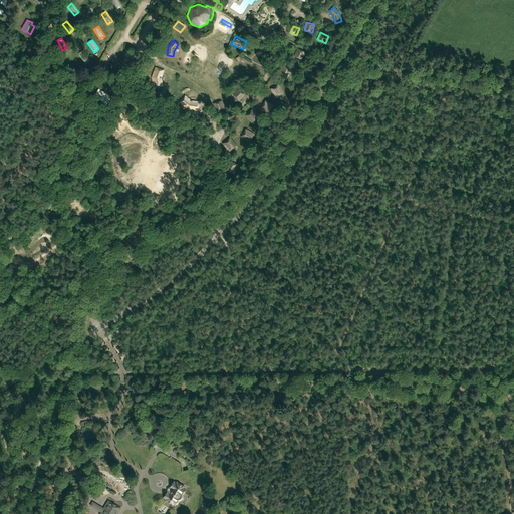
[(302,60),(305,52),(297,49),(294,57),(302,60)]
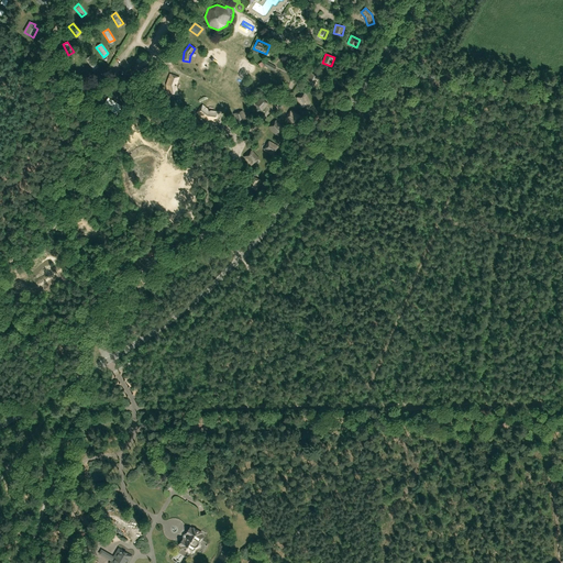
[(90,56),(86,59),(92,69),(98,65),(90,56)]
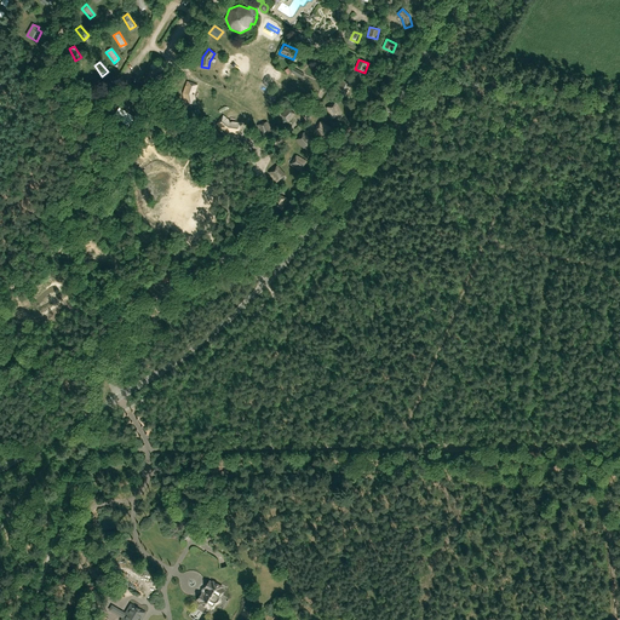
[(293,67),(291,73),(302,79),(304,73),(293,67)]
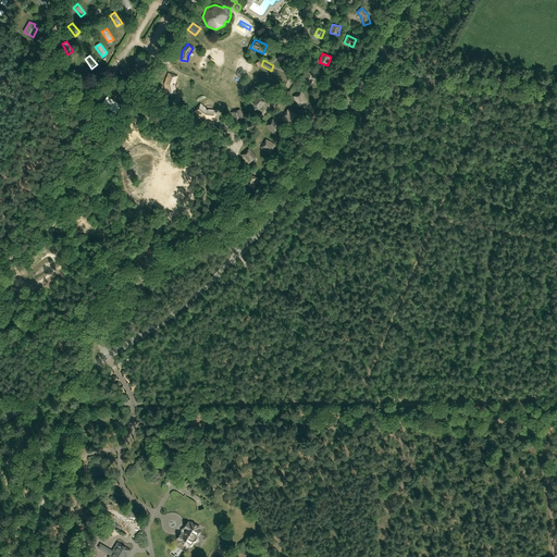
[(312,84),(316,75),(309,72),(305,81),(312,84)]
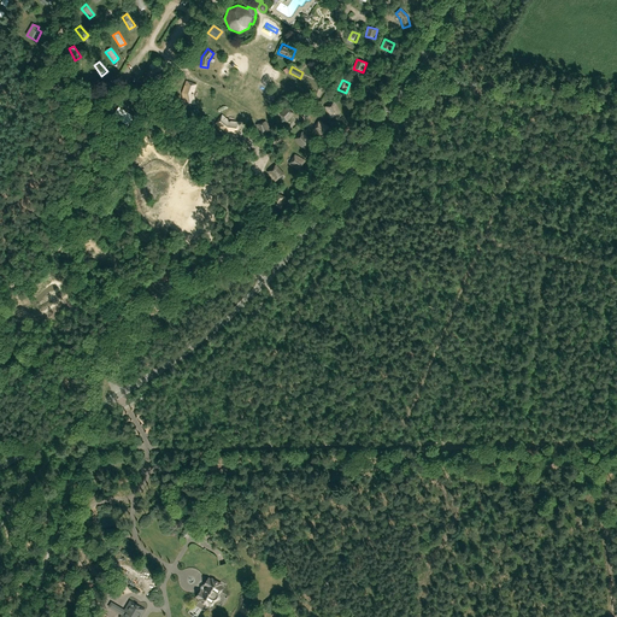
[(193,94),(197,84),(187,82),(182,93),(184,106),(194,104),(193,95),(193,94)]
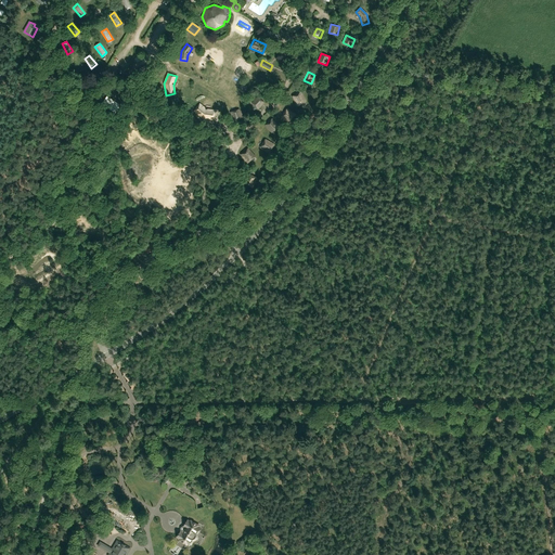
[(300,92),(292,97),(297,106),(306,102),(300,92)]
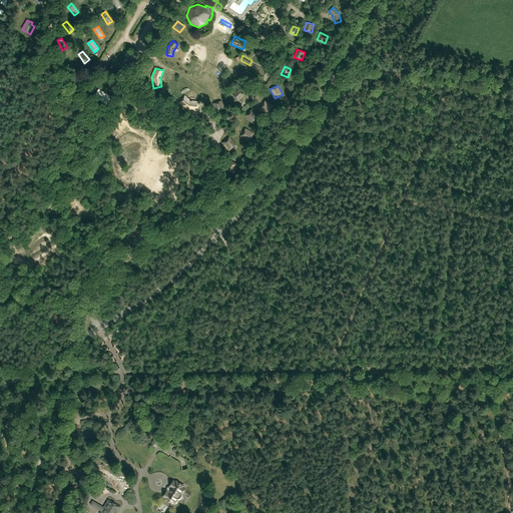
[(238,101),(244,95),(237,89),(232,94),(238,101)]
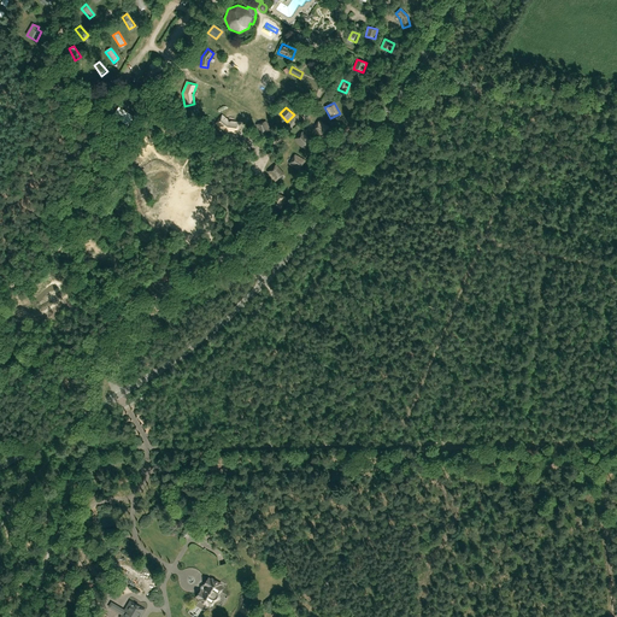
[(222,116),(216,124),(225,131),(238,134),(240,123),(230,122),(229,122),(222,116)]
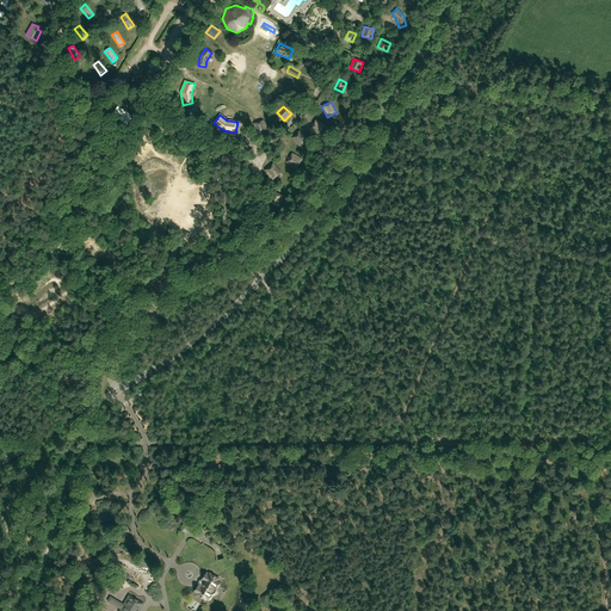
[(263,121),(253,123),(257,133),(266,130),(263,121)]
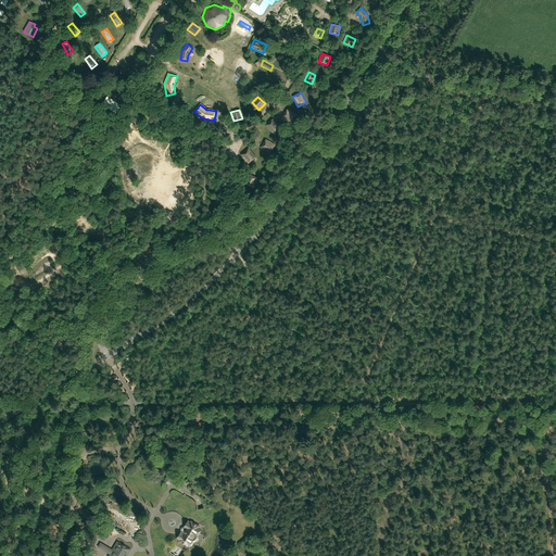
[(287,110),(281,117),(290,124),(297,116),(287,110)]
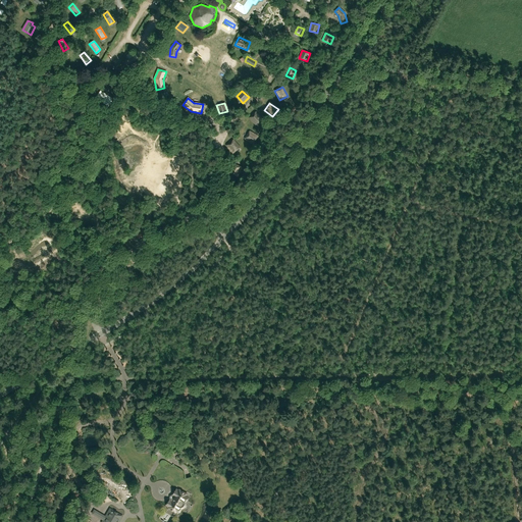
[(256,112),(249,118),(256,125),(263,119),(256,112)]
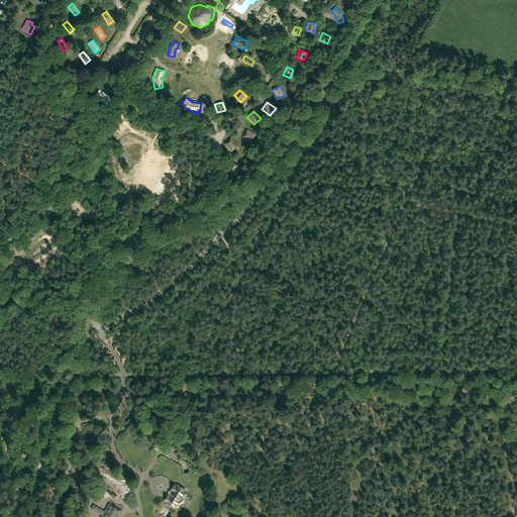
[(246,130),(242,137),(250,143),(255,135),(246,130)]
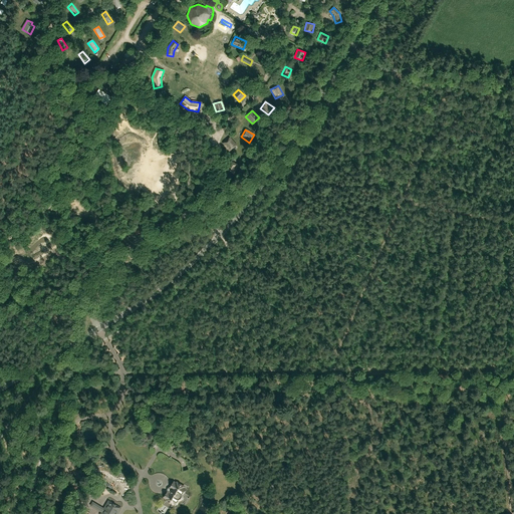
[(230,138),(223,144),(229,151),(236,146),(230,138)]
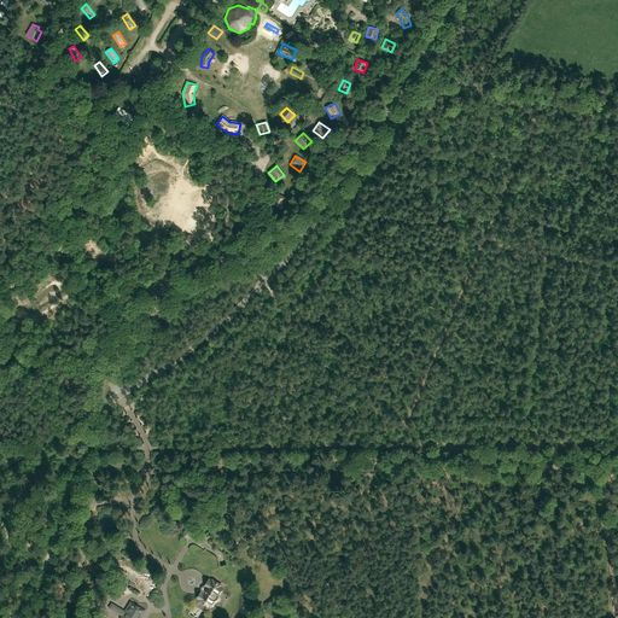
[(275,194),(270,205),(280,209),(286,198),(275,194)]
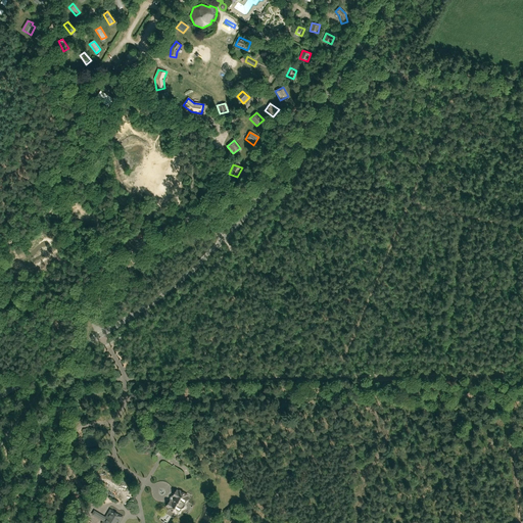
[(139,231),(136,231),(137,238),(138,242),(148,240),(148,236),(147,236),(146,231),(139,232),(139,231)]
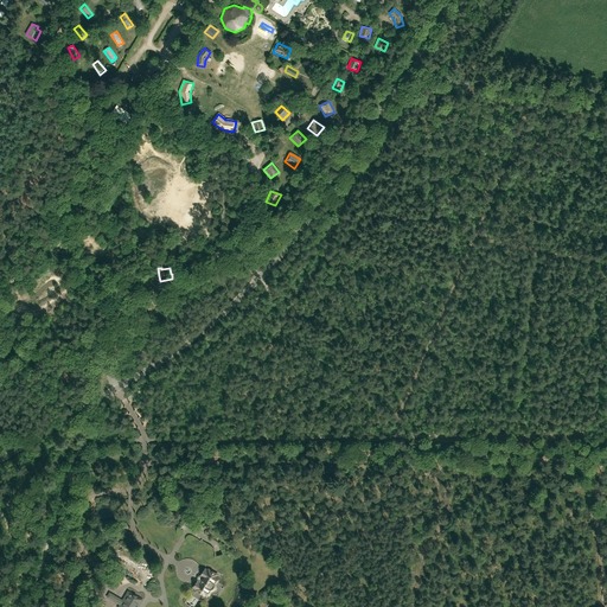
[(218,574),(209,568),(208,569),(205,568),(200,575),(199,575),(197,580),(192,588),(195,589),(195,590),(204,596),(205,595),(208,598),(209,595),(210,596),(219,580),(218,579),(219,577),(217,575),(218,574)]
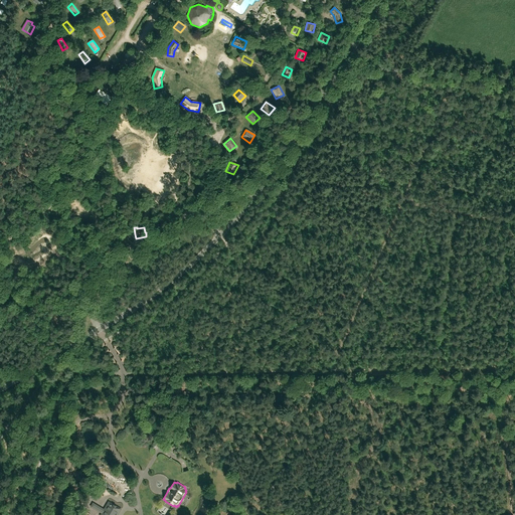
[(108,501),(100,514),(118,514),(122,509),(108,501)]
